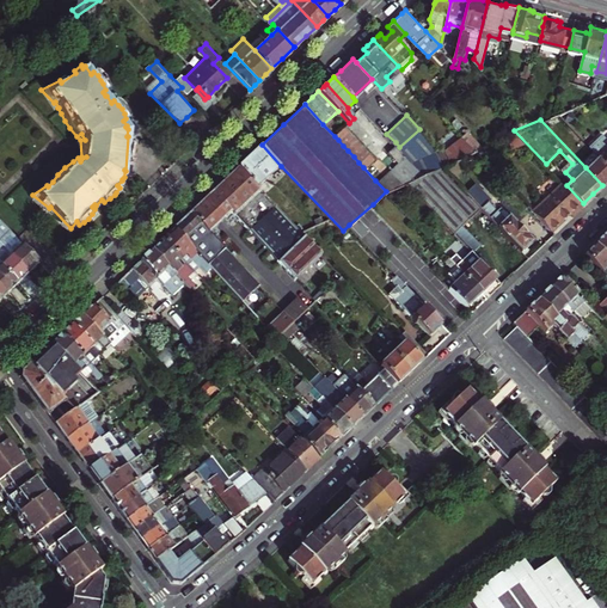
[(338,140),(350,129),(347,126),(335,136),(338,140)]
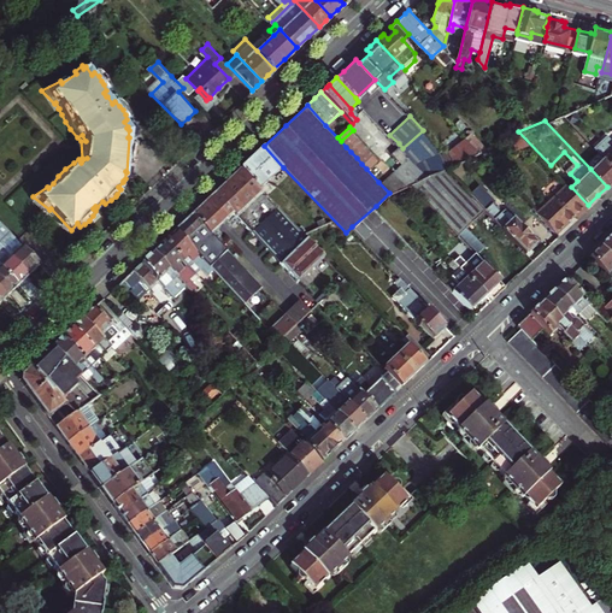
[(358,135),(353,130),(341,141),(346,147),(358,135)]
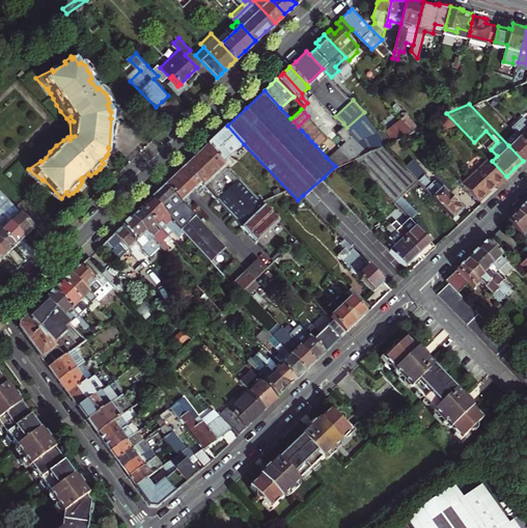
[(385,143),(379,131),(378,128),(364,112),(347,128),(352,133),(368,150),(370,150),(385,143)]
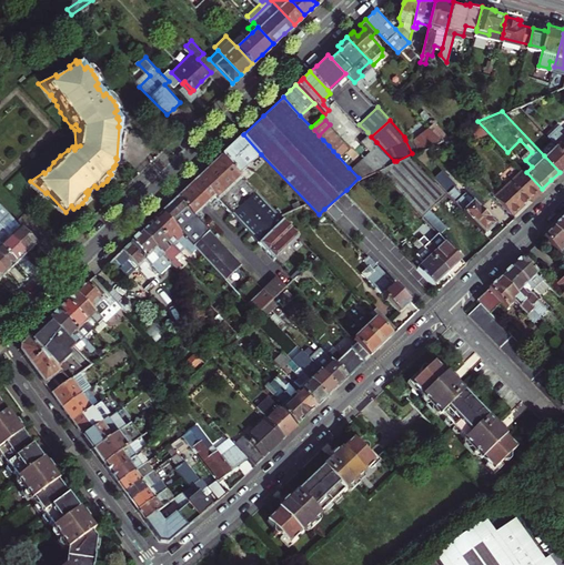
[(436,132),(442,127),(435,120),(431,125),(436,132)]
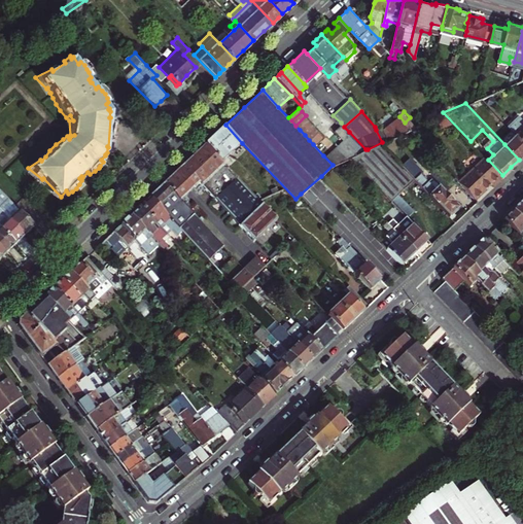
[(310,120),(306,115),(295,126),(300,130),(310,120)]
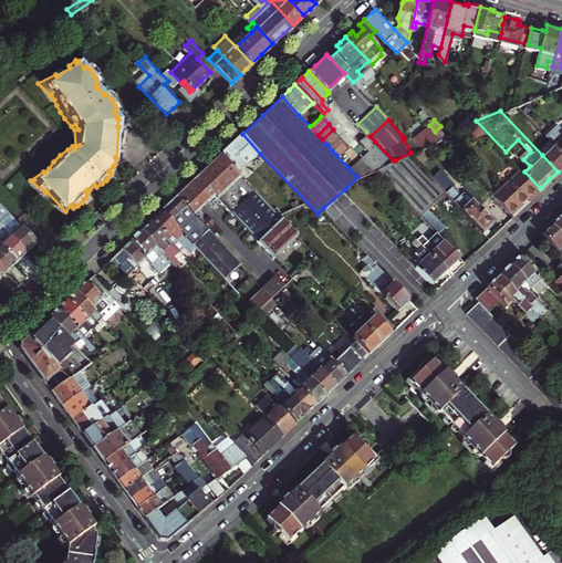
[(441,138),(449,135),(440,126),(435,132),(441,138)]
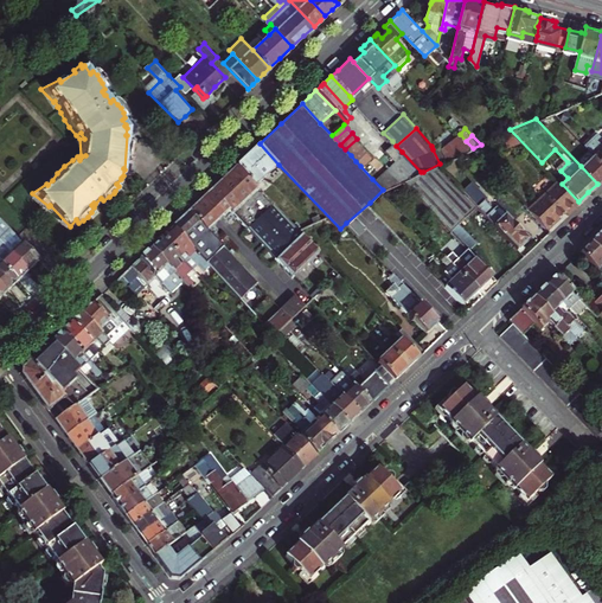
[(362,145),(357,139),(345,149),(351,155),(362,145)]
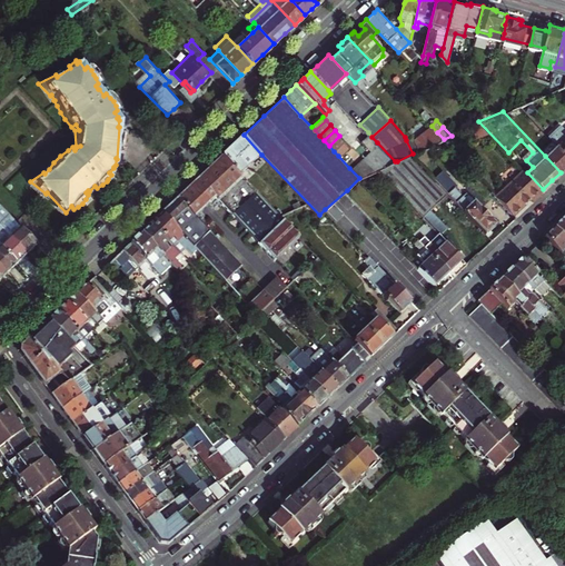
[(362,139),(372,148),(377,142),(372,137),(368,132),(362,139)]
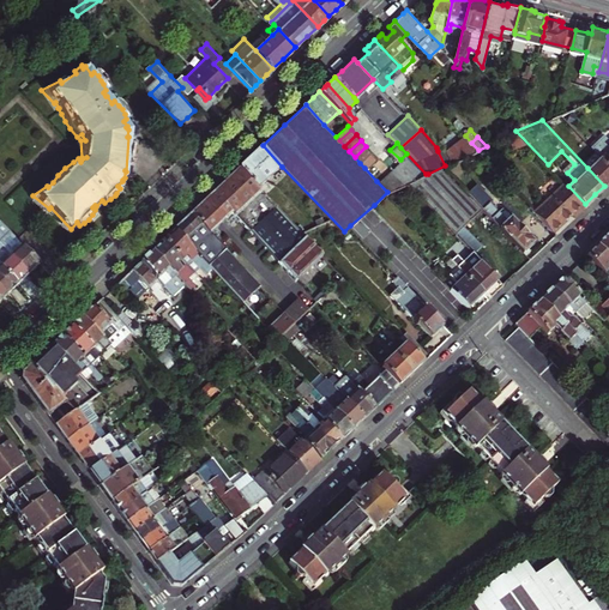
[(282,167),(263,145),(251,157),(239,167),(259,188),(282,167)]
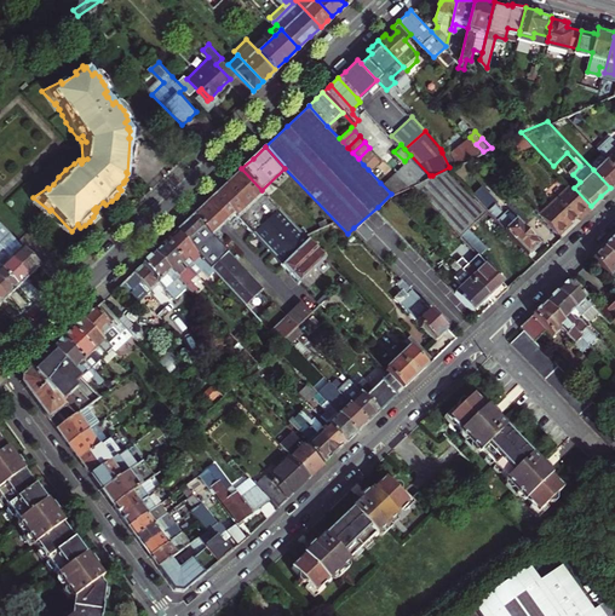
[(375,153),(369,148),(358,159),(363,165),(375,153)]
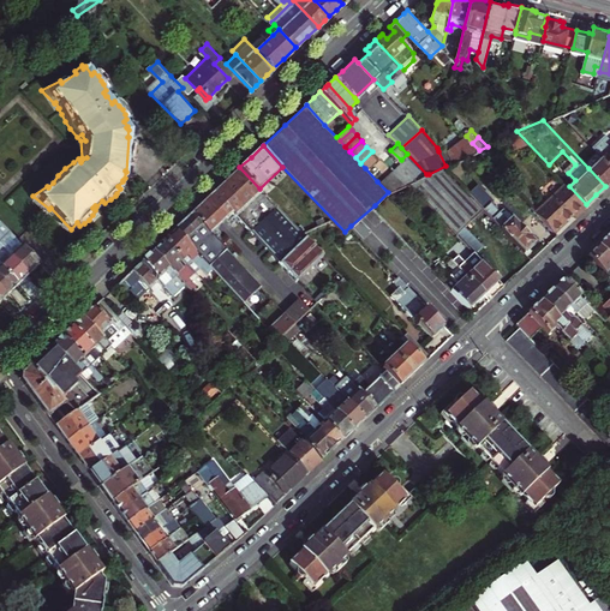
[(447,148),(438,151),(446,166),(454,162),(447,148)]
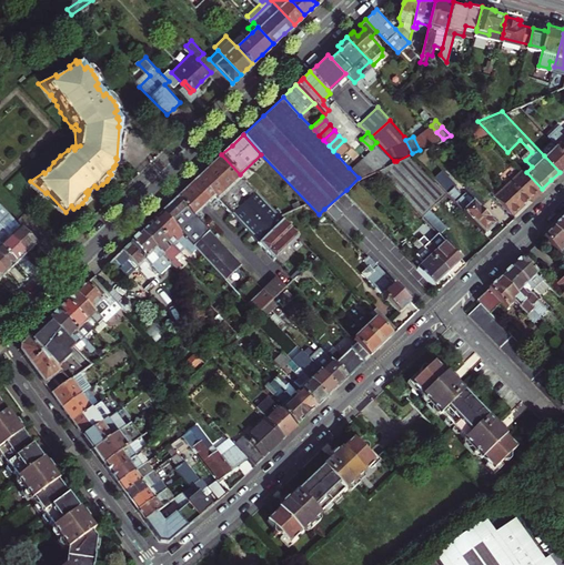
[(349,145),(344,140),(333,151),(338,155),(349,145)]
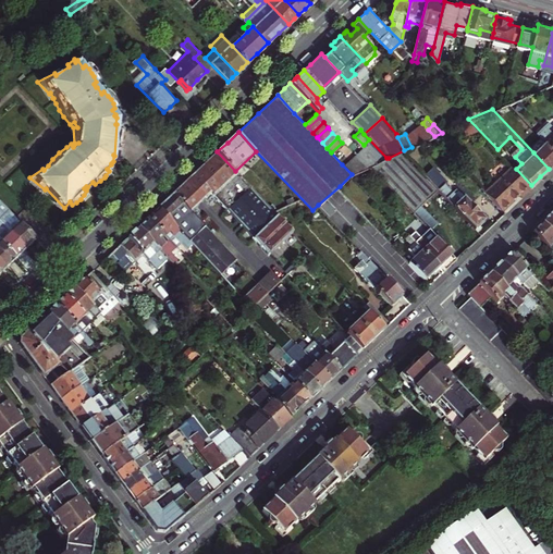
[(386,158),(369,139),(364,145),(356,151),(369,165),(372,164),(386,158)]
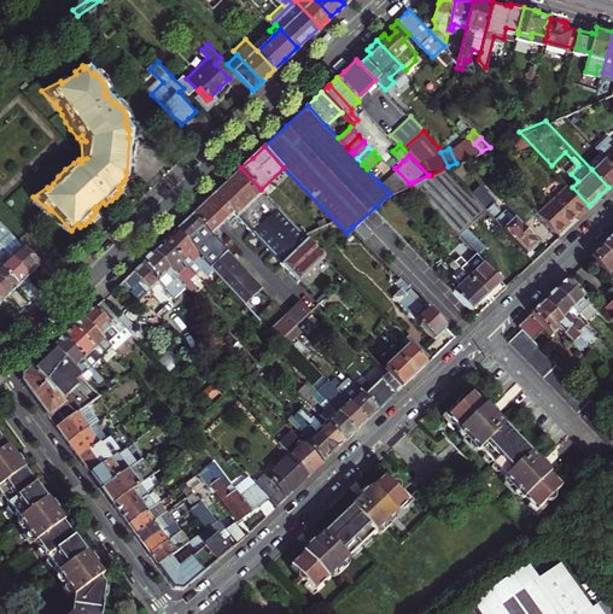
[(612,159),(607,155),(591,169),(608,187),(612,183),(612,159)]
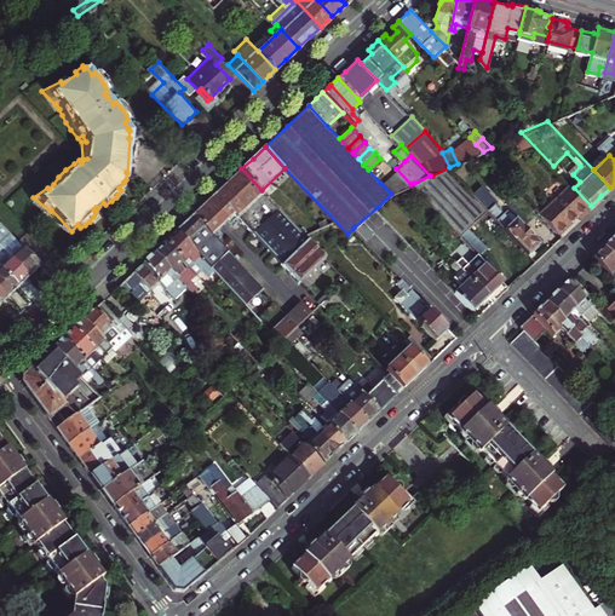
[(476,220),(488,208),(449,167),(432,176),(476,220)]
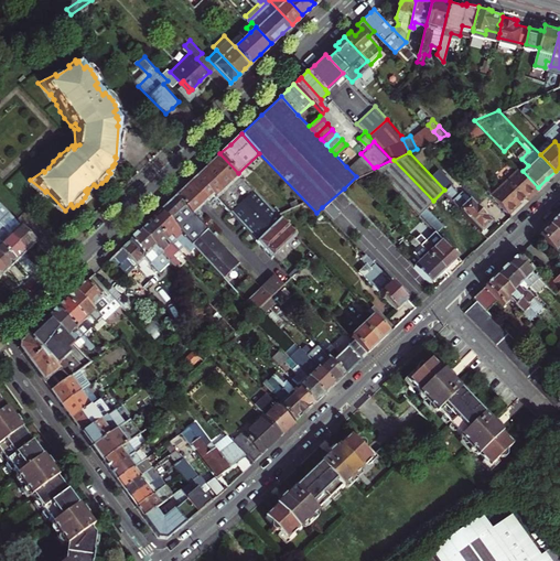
[(213,193),(217,197),(240,175),(238,173),(219,153),(187,184),(181,191),(161,209),(193,243),(207,229),(193,214),(213,193)]
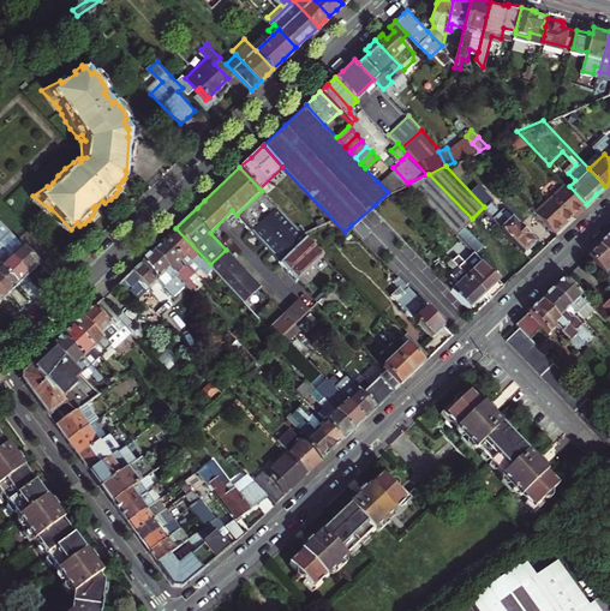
[(386,174),(398,187),(407,183),(393,167),(386,174)]
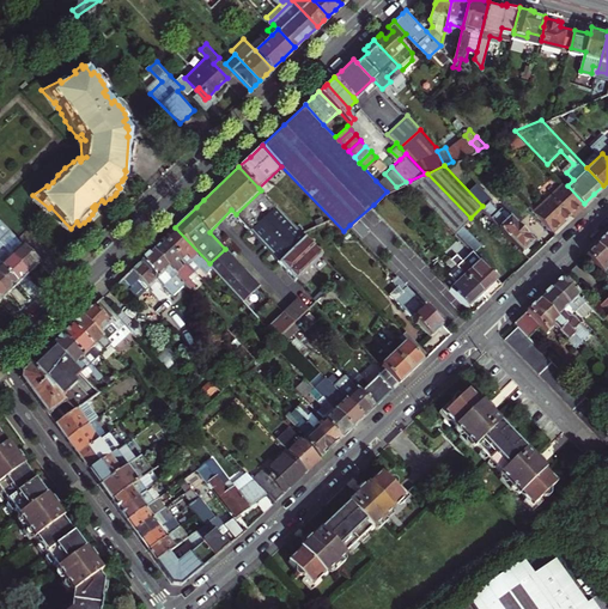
[(396,187),(384,174),(376,181),(387,192),(396,187)]
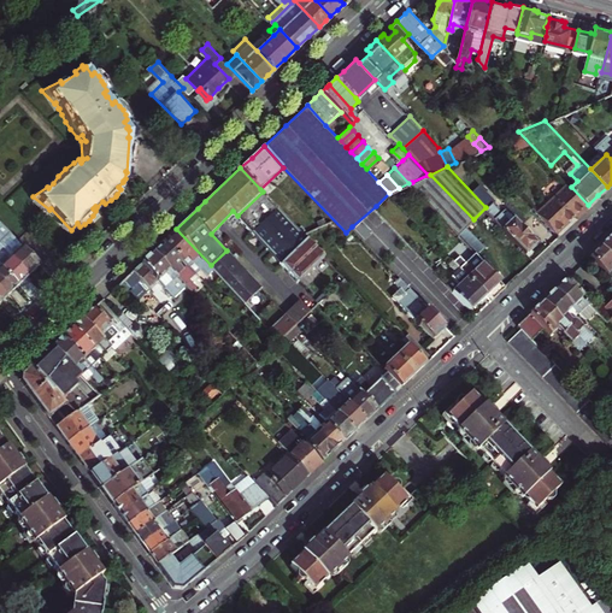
[(474,219),(430,175),(428,175),(412,182),(460,233),(469,224),(474,219)]
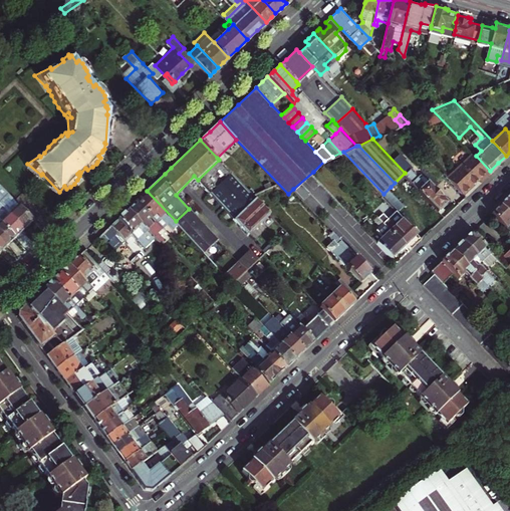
[(476,156),(473,152),(449,175),(465,191),(476,179),(478,177),(481,180),(490,171),(476,156)]
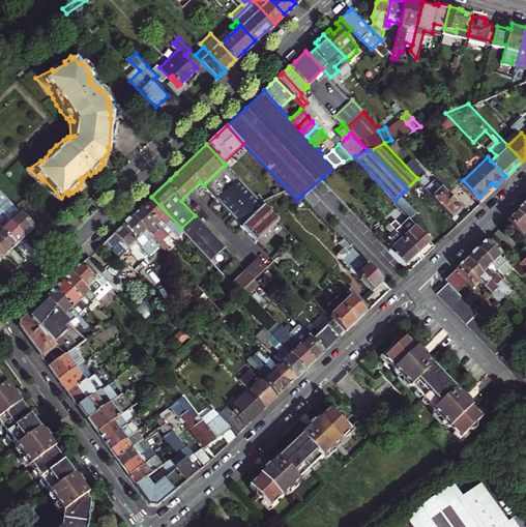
[(216,199),(238,178),(226,165),(204,185),(216,199)]
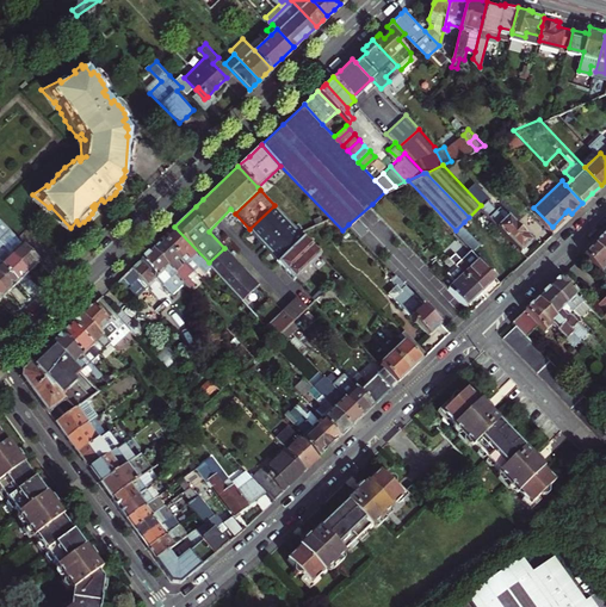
[(493,194),(488,199),(496,208),(501,203),(493,194)]
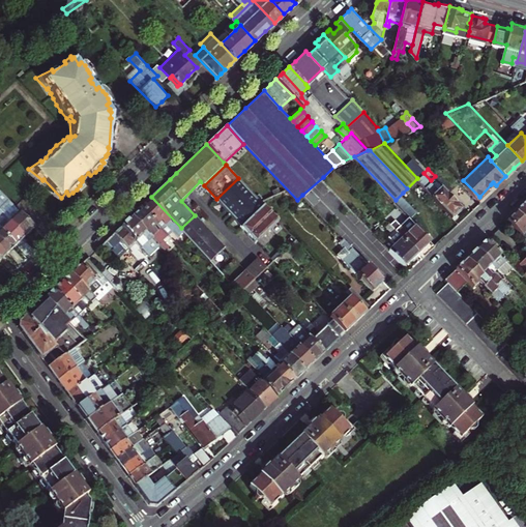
[(417,178),(453,215),(458,210),(463,205),(435,176),(431,180),(424,173),(417,178)]
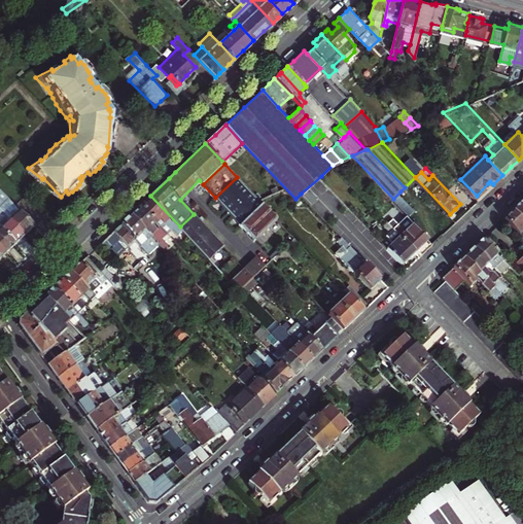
[(321,176),(301,194),(314,207),(334,189),(321,176)]
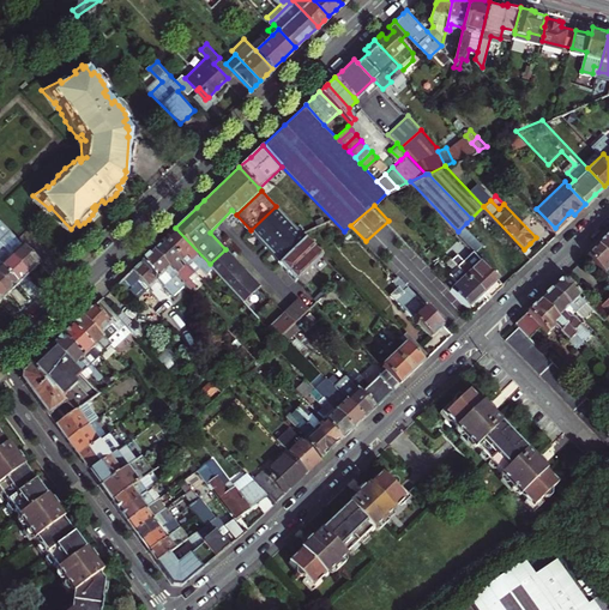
[(321,254),(276,206),(251,230),(296,278),(321,254)]
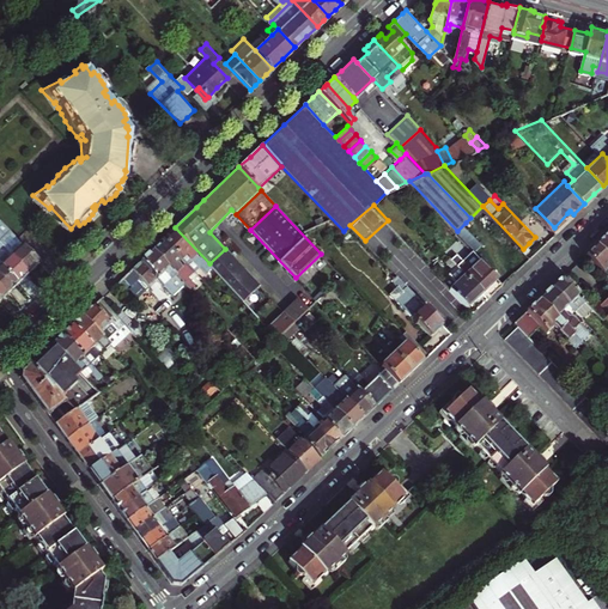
[(466,223),(457,231),(474,248),(482,241),(466,223)]
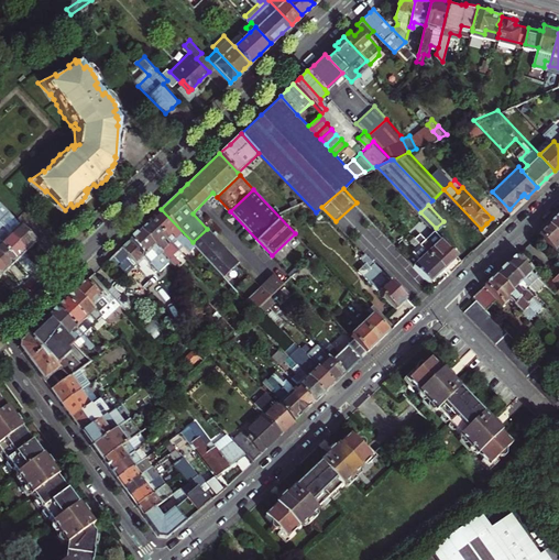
[(11,221),(15,216),(7,206),(1,211),(11,221)]
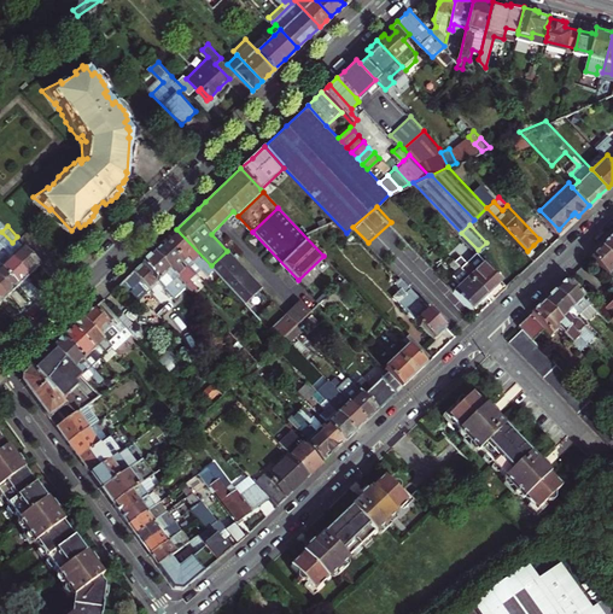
[(0,240),(4,244),(30,273),(35,268),(41,262),(17,237),(12,243),(1,232),(0,229),(0,240)]
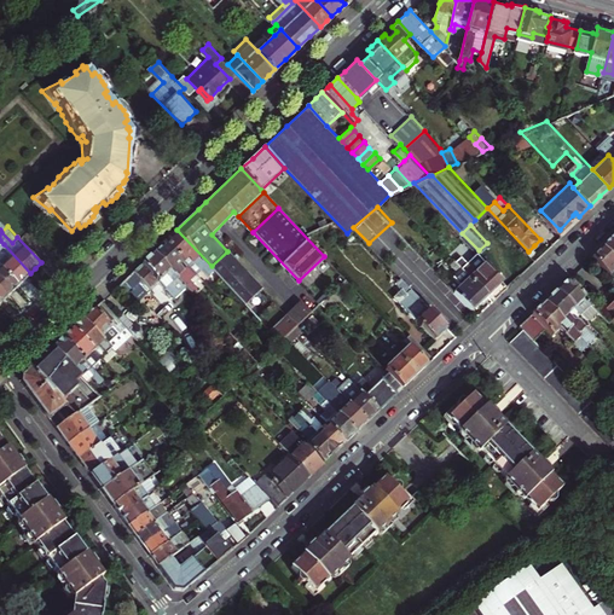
[(164,241),(202,279),(213,268),(212,266),(177,230),(171,236),(164,241)]
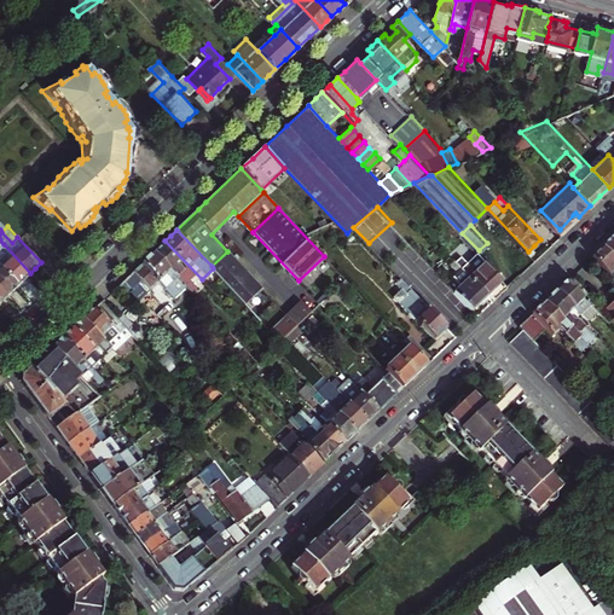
[(457,230),(442,243),(450,249),(463,237),(457,230)]
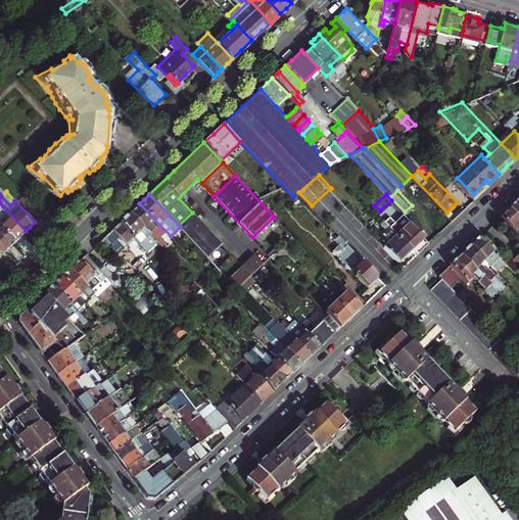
[(171,236),(139,203),(134,208),(130,211),(157,241),(161,245),(166,242),(171,237),(171,236)]
